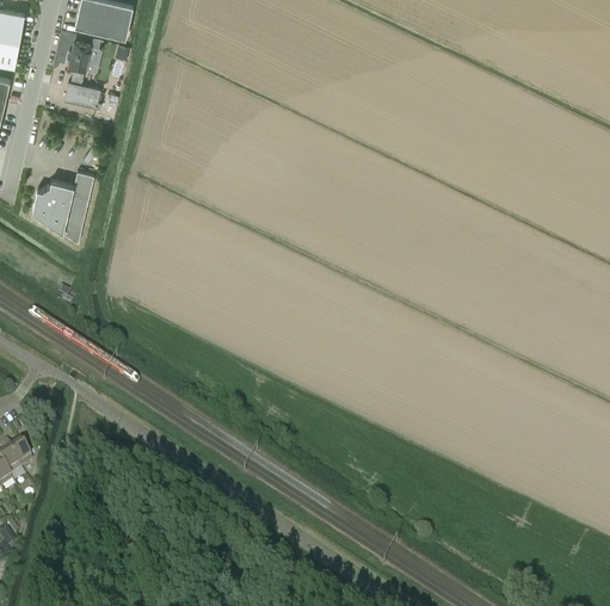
[(81,0),(75,30),(127,42),(134,10),(92,0),(81,0)]
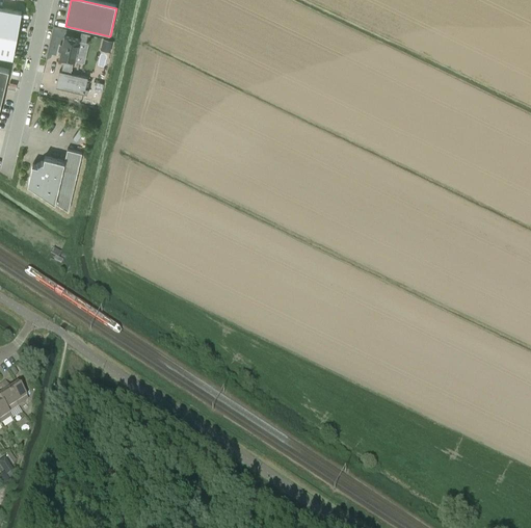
[(0,58),(12,61),(21,16),(0,10),(0,58)]
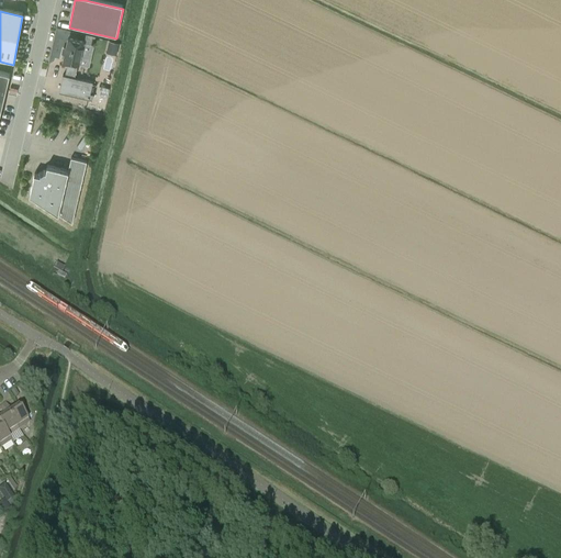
[(63,65),(67,66),(67,70),(76,73),(77,68),(78,69),(83,46),(67,42),(63,65)]
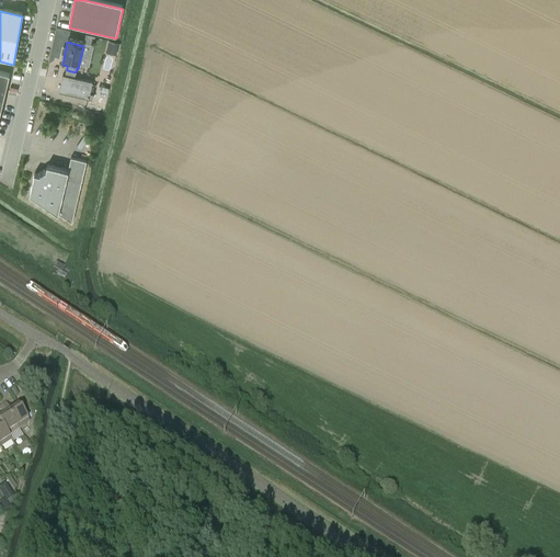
[(107,45),(106,53),(116,55),(117,47),(107,45)]
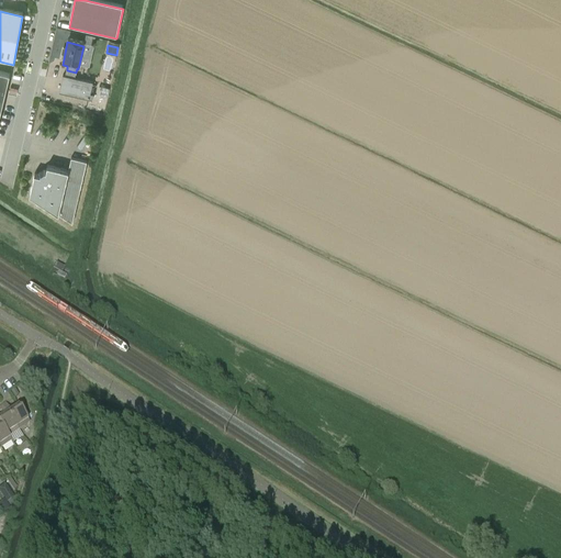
[(92,86),(74,81),(76,73),(67,70),(64,79),(63,79),(58,96),(91,103),(93,98),(89,97),(92,86)]
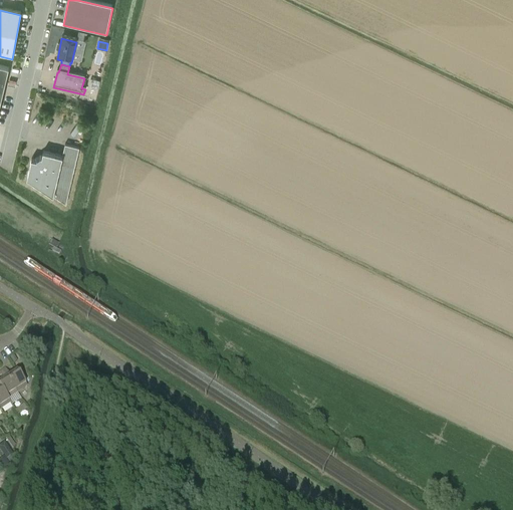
[(0,106),(8,71),(0,68),(0,106)]
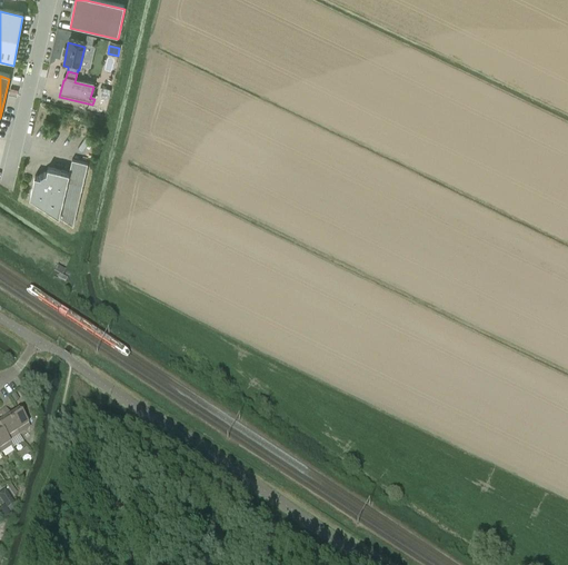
[(71,164),(69,177),(48,171),(46,178),(45,177),(40,180),(40,181),(35,180),(29,201),(73,230),(88,167),(71,164)]
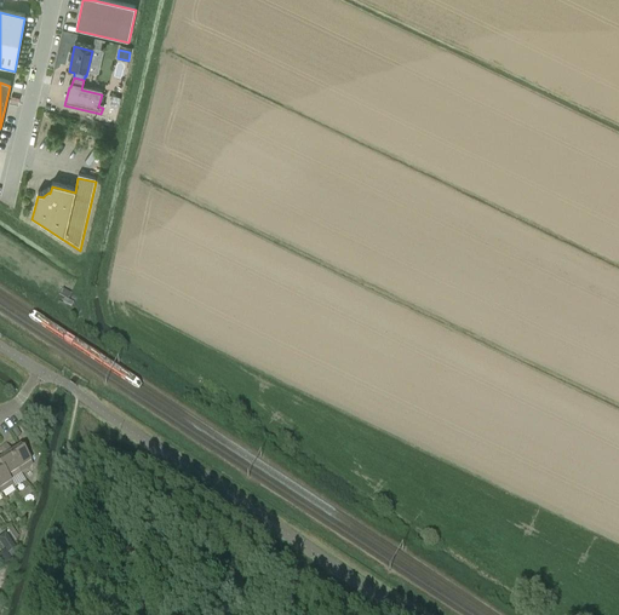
[(11,458),(6,460),(19,480),(32,471),(18,453),(11,458)]
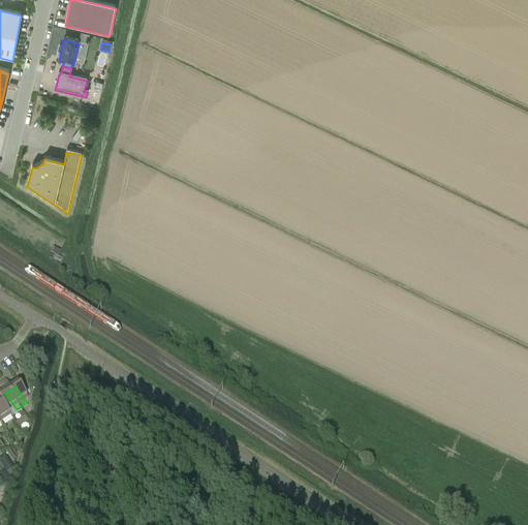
[(2,396),(0,397),(0,406),(6,415),(17,409),(5,393),(2,396)]
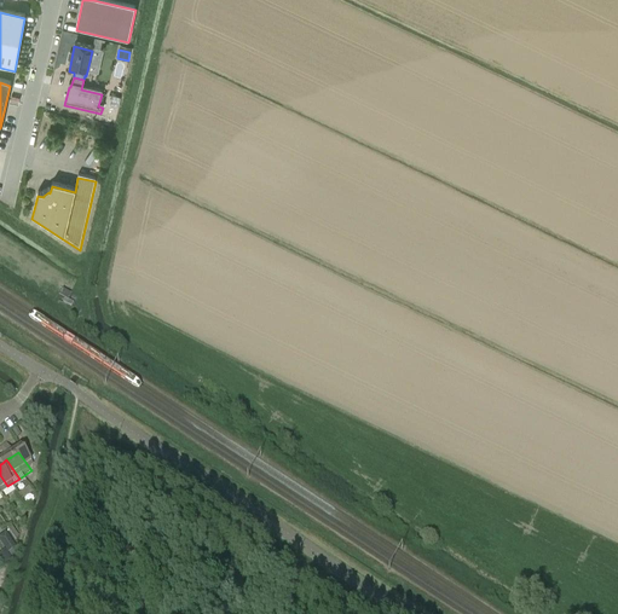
[(0,498),(11,491),(7,486),(0,475),(0,498)]
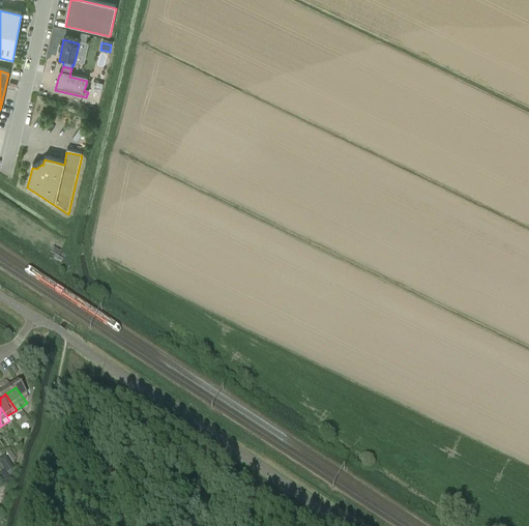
[(7,466),(13,463),(7,454),(2,458),(7,466)]
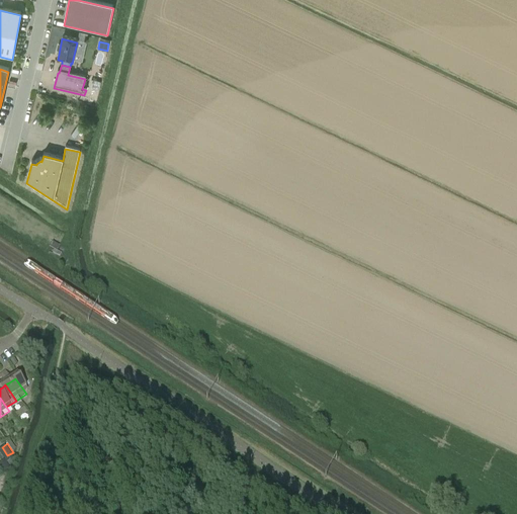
[(6,454),(0,458),(0,460),(3,464),(5,467),(11,462),(6,454)]
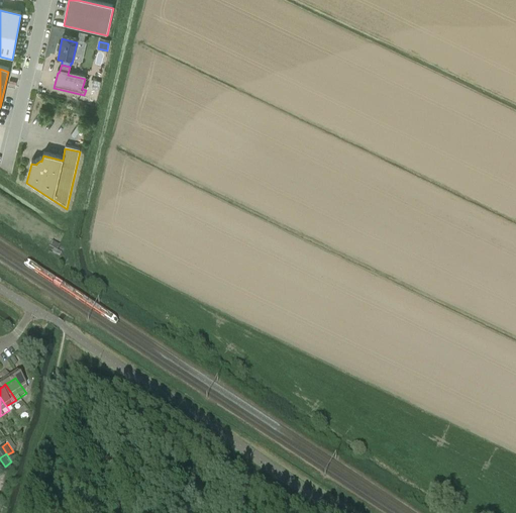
[(3,464),(0,465),(0,473),(3,478),(9,474),(5,467),(3,464)]
